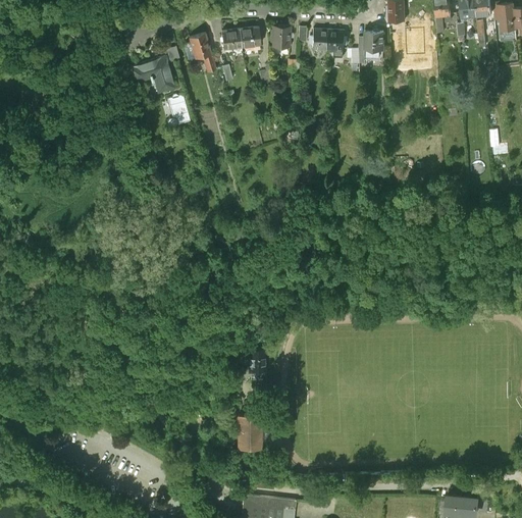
[(449,0),(433,0),(435,16),(441,16),(451,15),(449,0)]
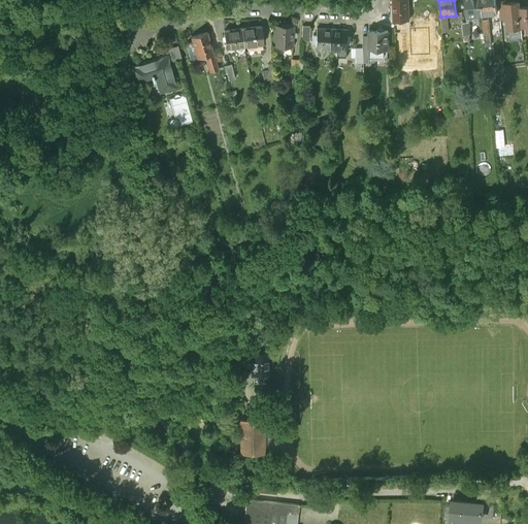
[(465,0),(467,17),(468,17),(468,19),(472,18),(471,17),(482,15),(480,0),(465,0)]
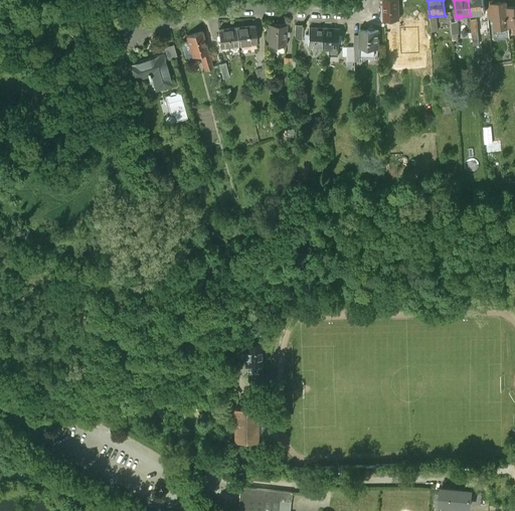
[(468,0),(470,15),(471,21),(477,20),(477,14),(482,14),(482,15),(485,15),(484,14),(486,13),(484,0),(468,0)]
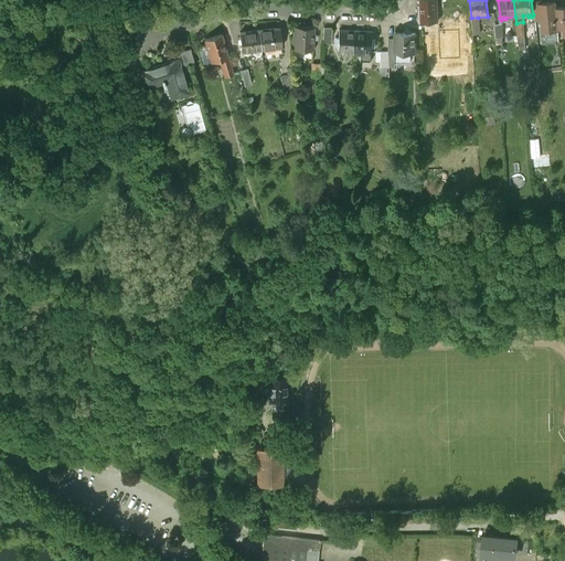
[(420,2),(422,24),(438,24),(437,1),(420,2)]
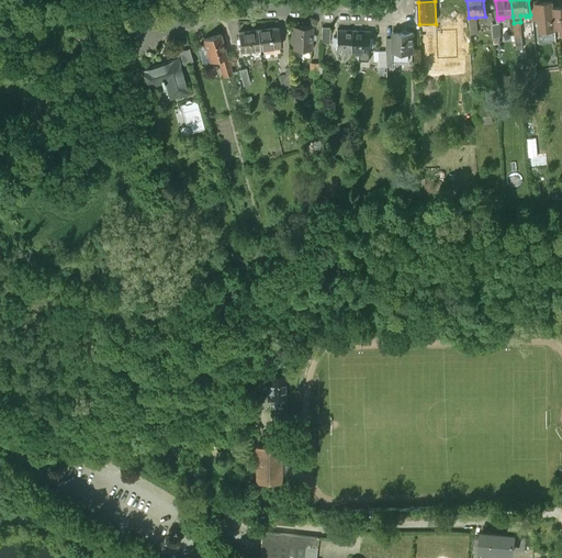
[(538,6),(539,14),(537,17),(538,21),(540,23),(541,34),(554,32),(554,30),(553,11),(552,4),(539,6),(538,6)]
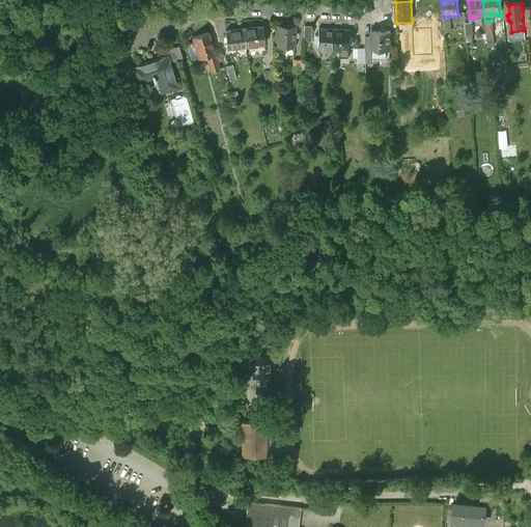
[(492,21),(485,22),(487,48),(495,48),(492,21)]
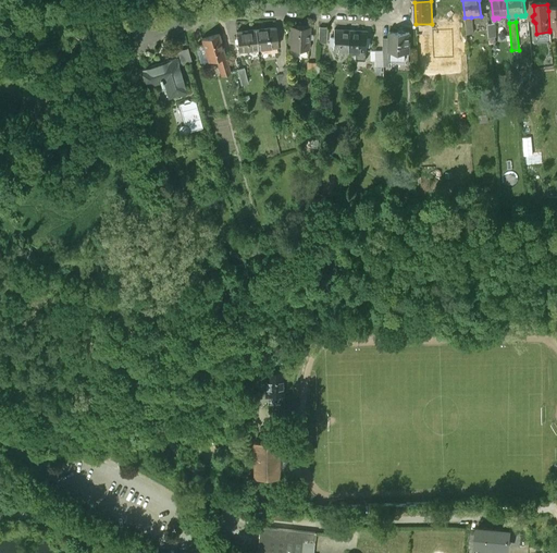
[(310,31),(289,29),(288,51),(309,52),(310,31)]
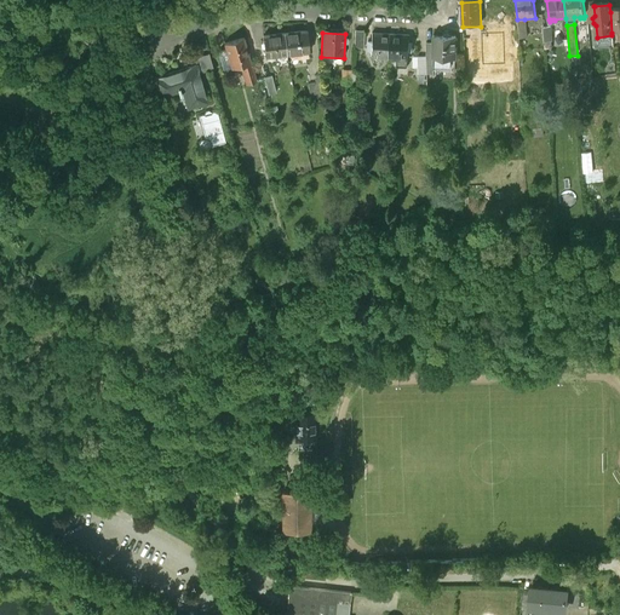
[(306,34),(283,36),(286,57),(309,55),(306,34)]
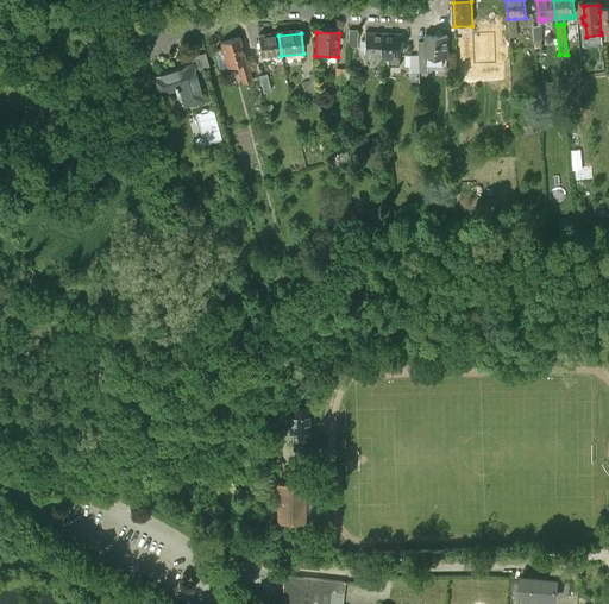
[(349,33),(347,50),(357,50),(358,33),(349,33)]
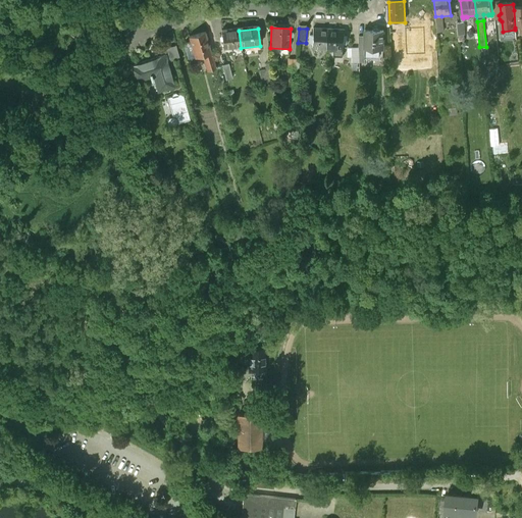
[(239,31),(221,33),(222,50),(241,48),(239,31)]
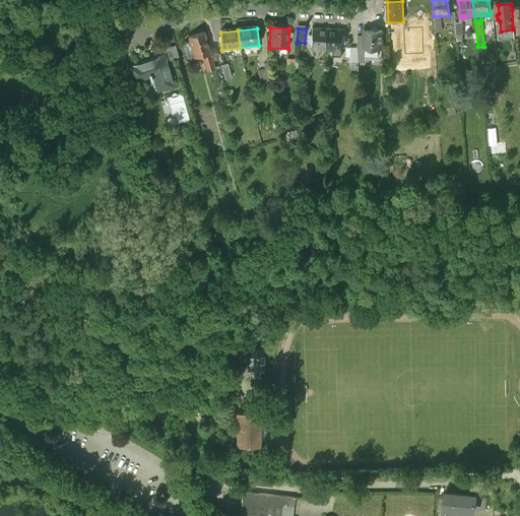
[(309,38),(308,46),(312,46),(312,50),(326,51),(327,31),(313,31),(312,39),(309,38)]
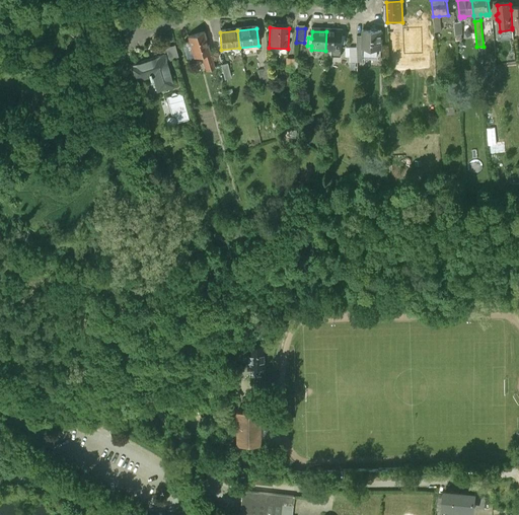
[(326,31),(325,51),(342,51),(343,32),(326,31)]
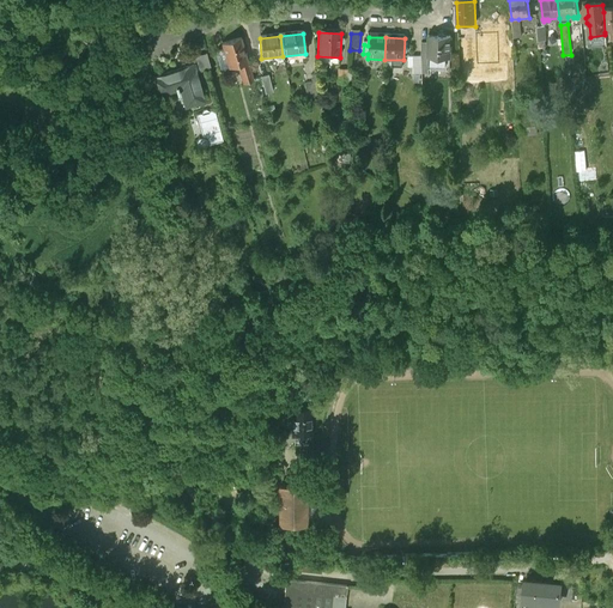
[(430,38),(430,46),(430,74),(450,74),(451,40),(430,38)]
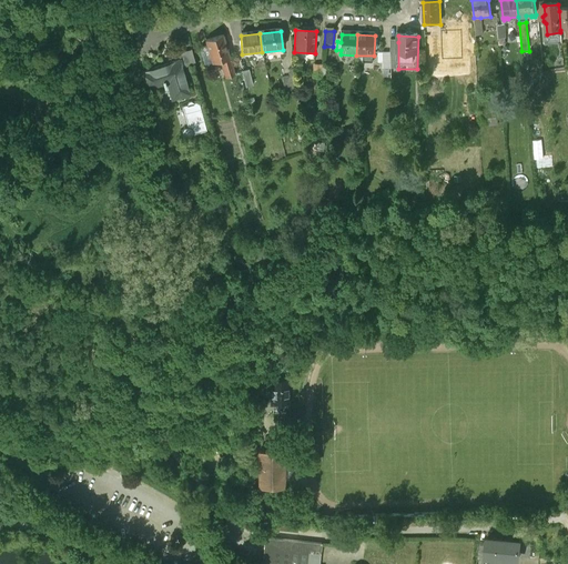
[(205,42),(208,47),(212,64),(220,62),(229,60),(222,38),(205,42)]
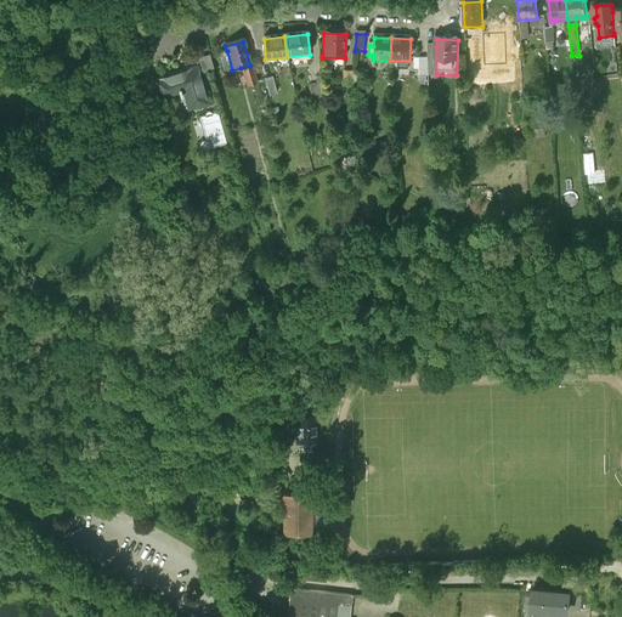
[(499,60),(514,58),(514,47),(498,49),(499,60)]
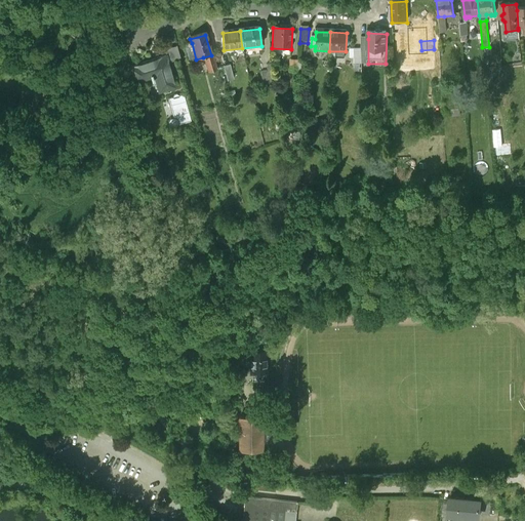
[(196,59),(192,43),(185,45),(189,62),(196,59)]
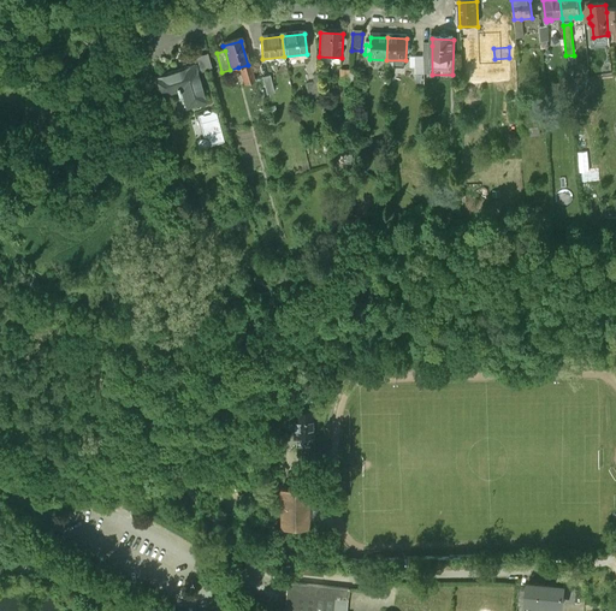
[(193,60),(195,67),(197,75),(211,71),(207,55),(193,60)]
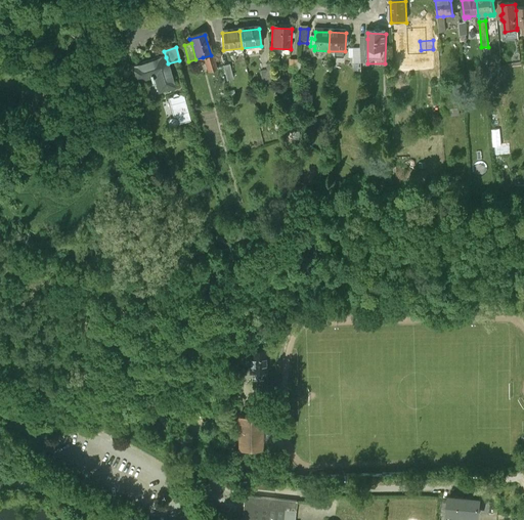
[(211,55),(203,57),(207,73),(215,71),(211,55)]
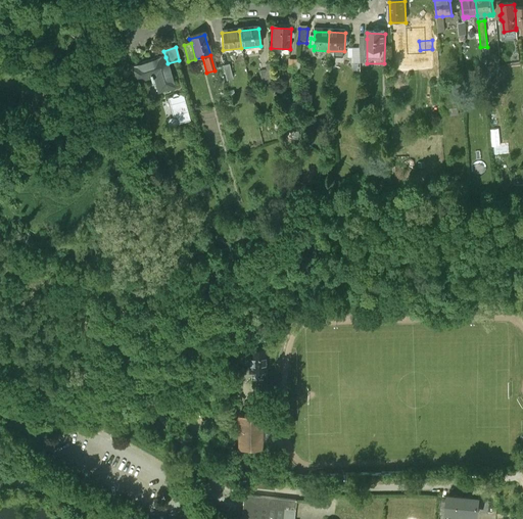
[(165,57),(129,67),(133,84),(157,77),(161,92),(175,89),(168,63),(165,57)]
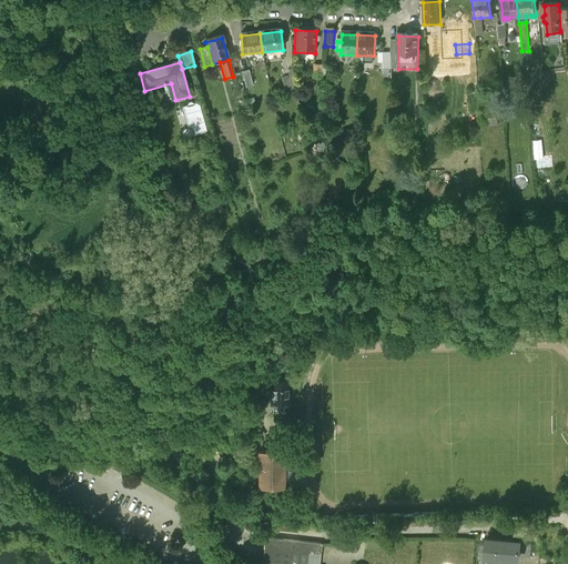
[(243,72),(246,89),(254,88),(252,71),(243,72)]
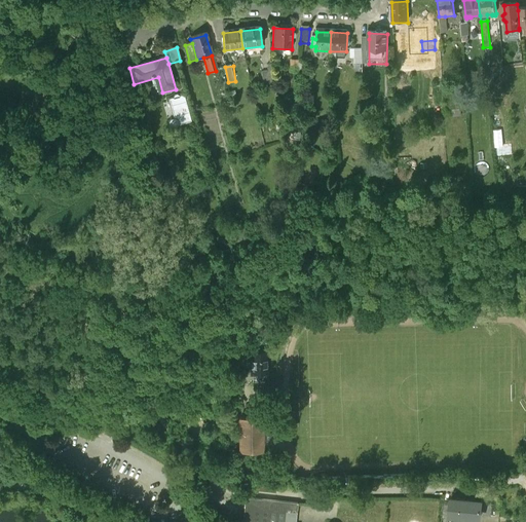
[(267,74),(261,75),(263,86),(274,85),(272,67),(266,68),(267,74)]
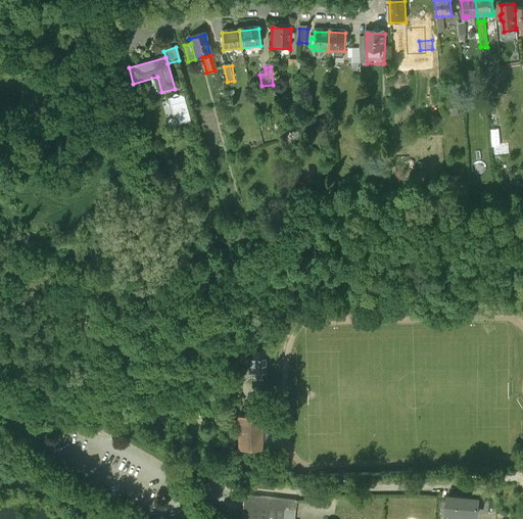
[(169,98),(175,125),(191,122),(184,94),(169,98)]
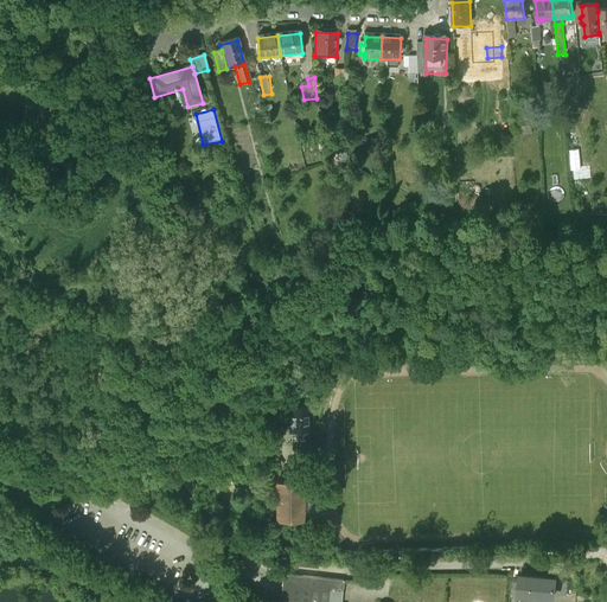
[(289,408),(288,434),(299,434),(299,431),(307,431),(307,408),(289,408)]
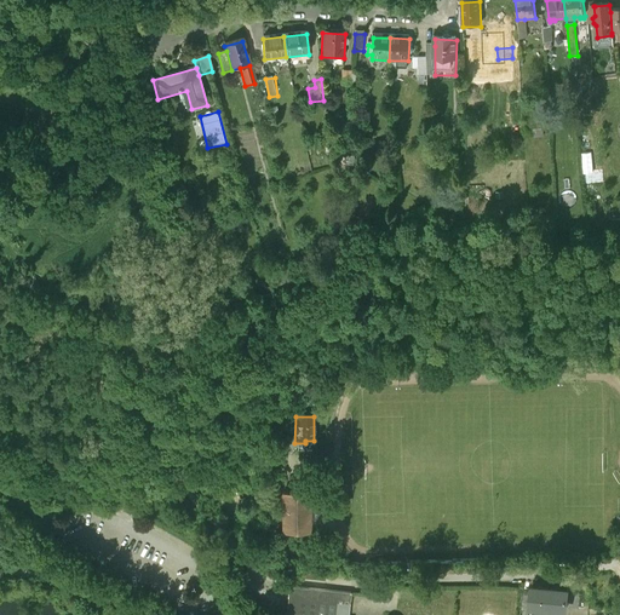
[(309,494),(282,494),(282,532),(309,532),(309,494)]
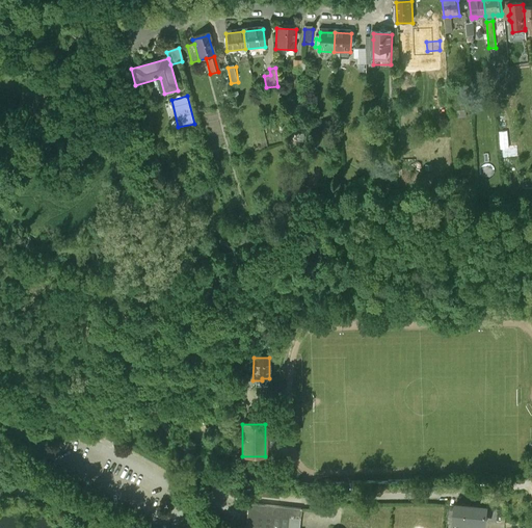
[(298,527),(300,509),(247,504),(244,527),(298,527)]
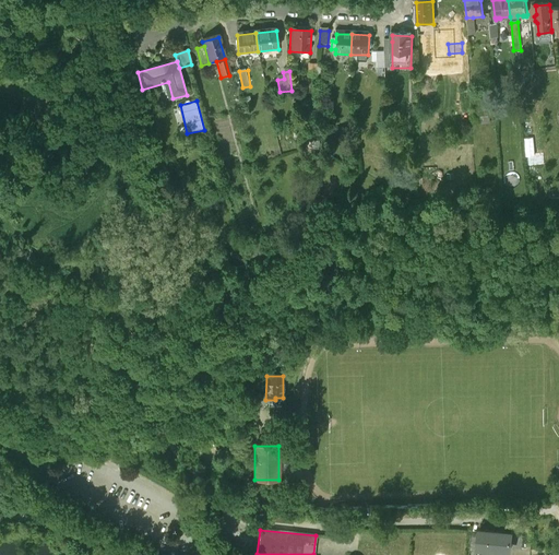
[(512,534),(478,531),(477,548),(510,552),(512,534)]
